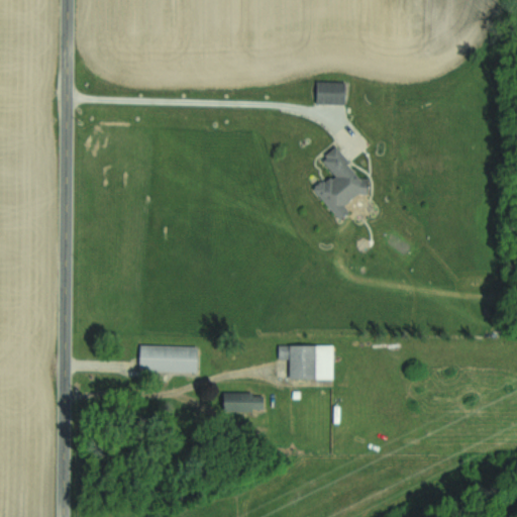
[(313,82),(313,104),(343,104),(343,82),(313,82)]
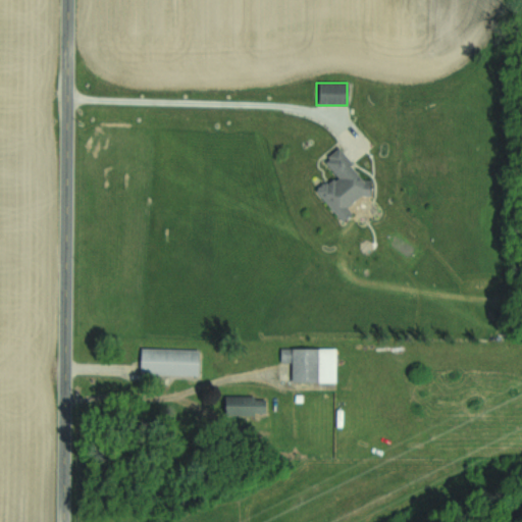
[(340,222),(352,213),(347,207),(370,190),(337,148),(322,160),(334,176),(315,191),(340,222)]
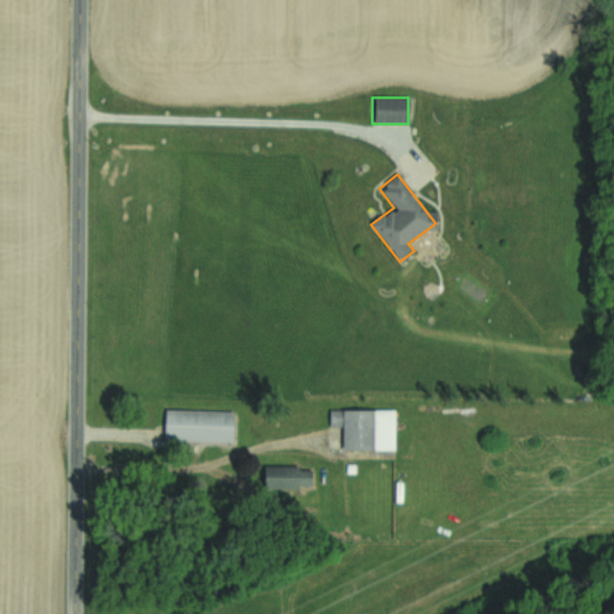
[(162,441),(232,443),(232,411),(163,410),(162,441)]
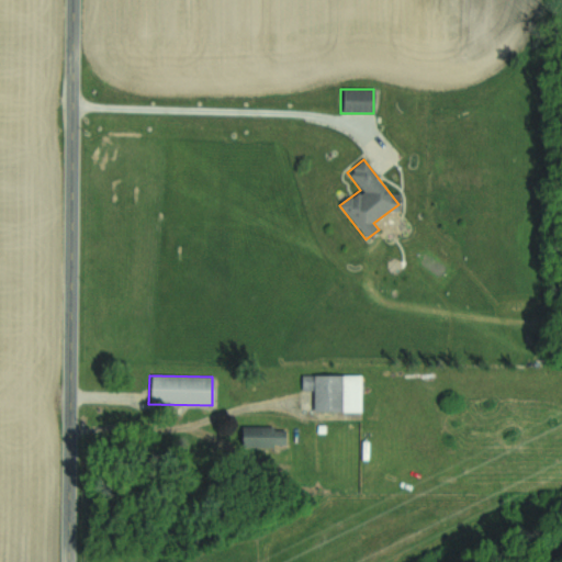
[(360,375),(301,375),(301,412),(360,412),(360,375)]
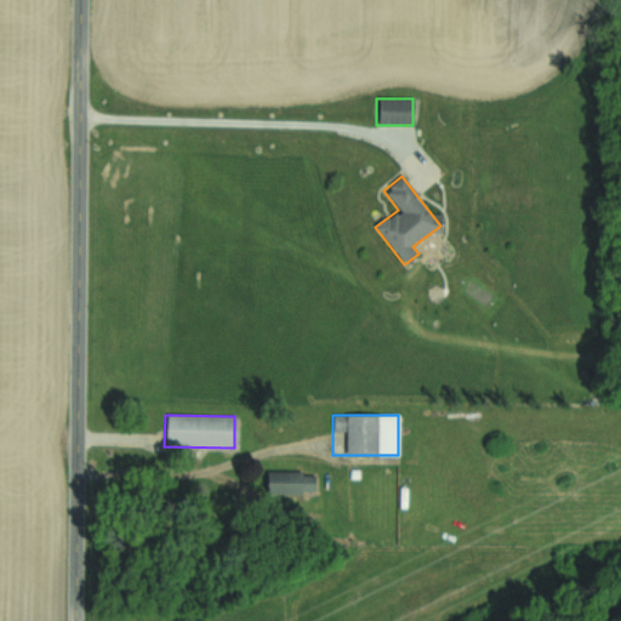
[(303,471),(265,472),(265,494),(305,493),(303,471)]
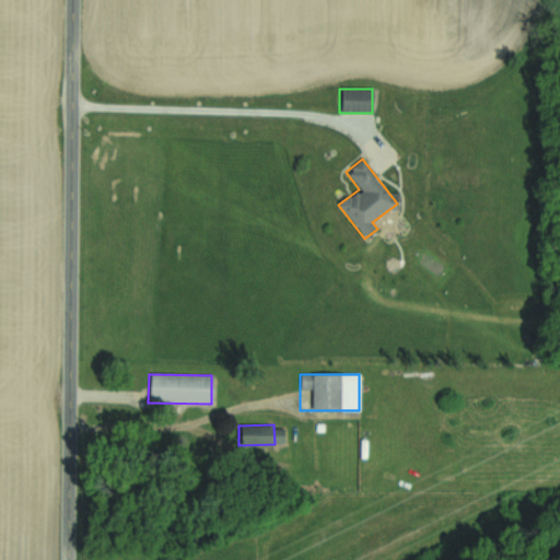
All buildings are outlined.
